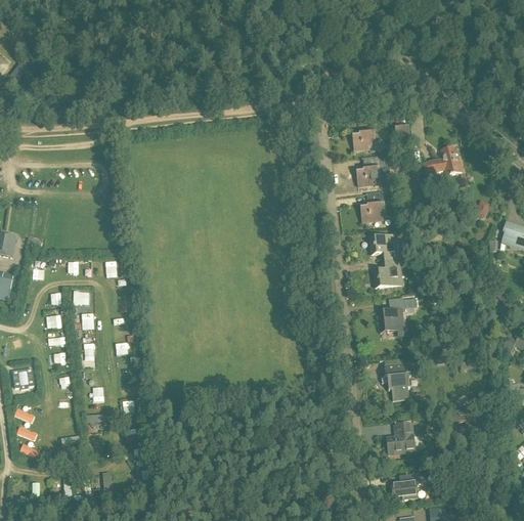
[(0,76),(10,63),(0,54),(0,76)]
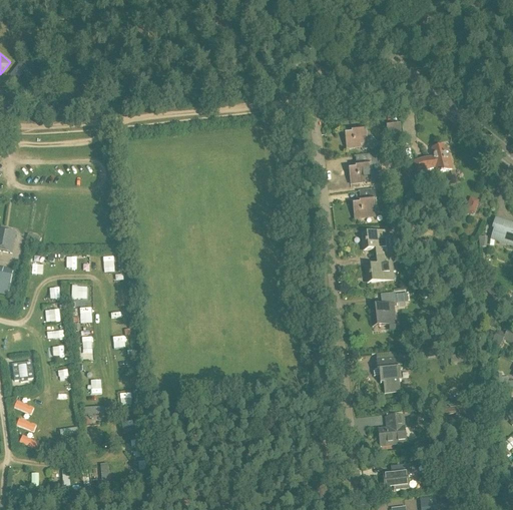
[(10,75),(16,80),(27,68),(20,62),(10,75)]
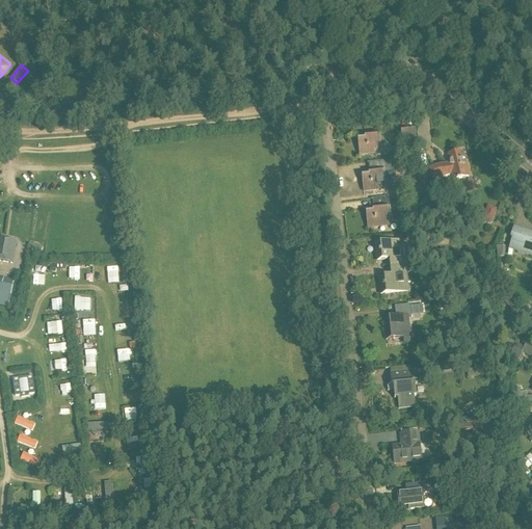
[(400,126),(402,144),(417,142),(414,125),(400,126)]
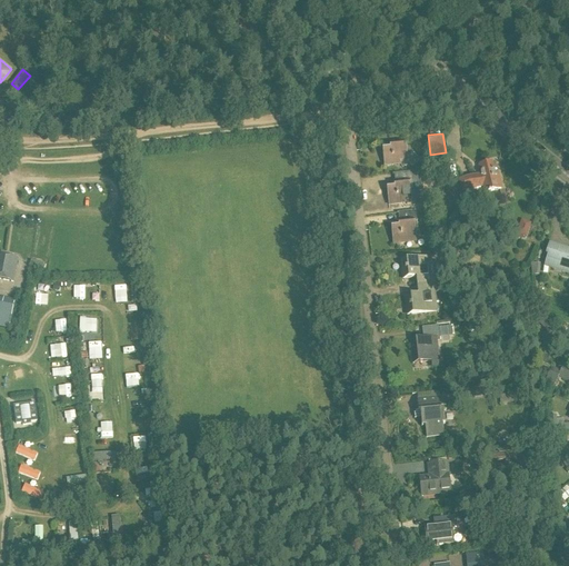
[(398,162),(402,167),(408,162),(411,166),(420,159),(406,144),(405,139),(390,140),(391,148),(382,148),(383,164),(398,162)]
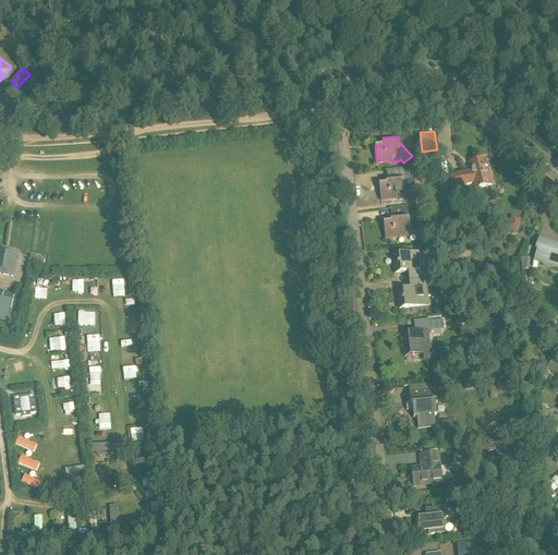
[(474,180),(475,186),(490,183),(487,169),(485,169),(484,165),(483,165),(481,157),(471,159),(472,166),(471,168),(471,169),(449,175),(452,185),(458,184),(474,180)]
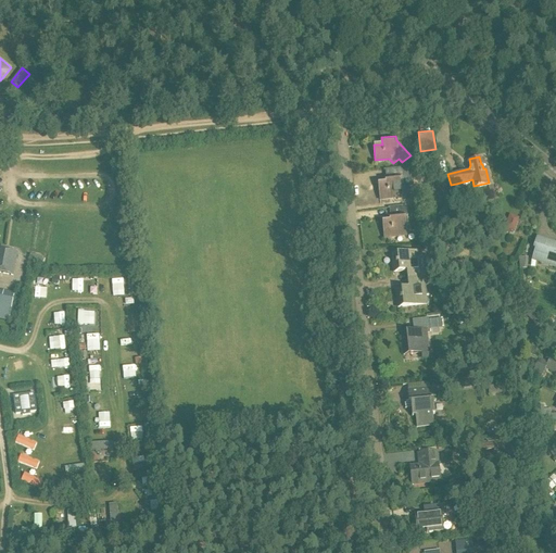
[(402,189),(401,186),(406,185),(408,183),(407,177),(405,176),(403,176),(402,165),(384,167),(386,183),(378,184),(379,198),(405,195),(404,189),(402,189)]
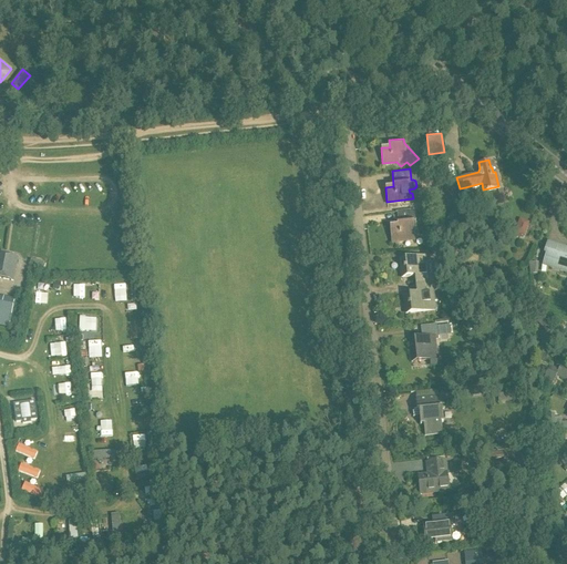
[(390,226),(391,241),(406,239),(406,234),(414,234),(412,216),(414,216),(413,207),(397,209),(398,225),(390,226)]
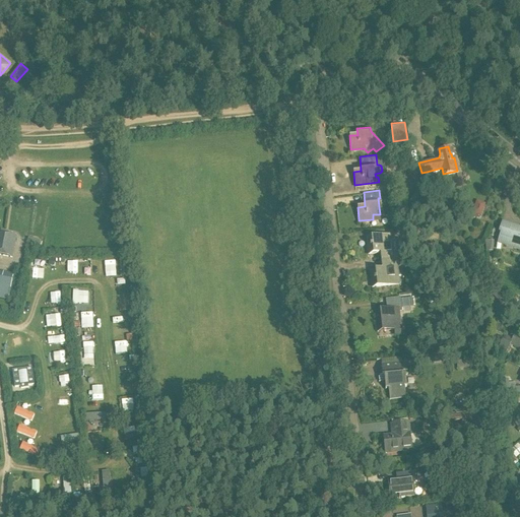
[(471,211),(481,214),(485,201),(476,198),(471,211)]
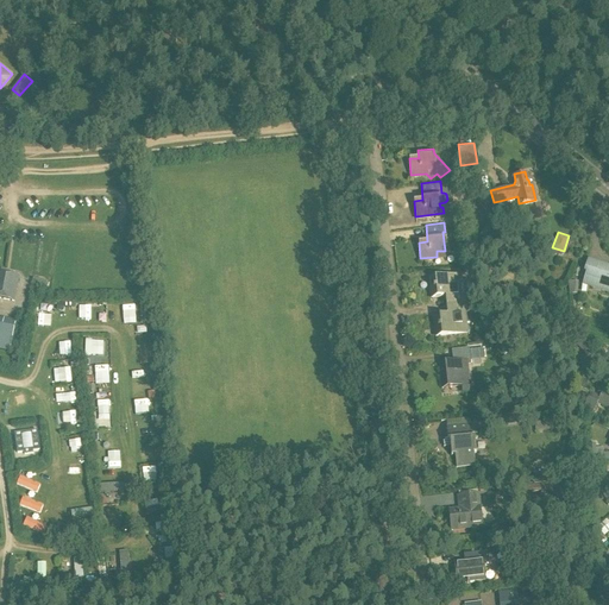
[(583,283),(608,290),(608,264),(588,258),(585,269),(588,269),(583,283)]
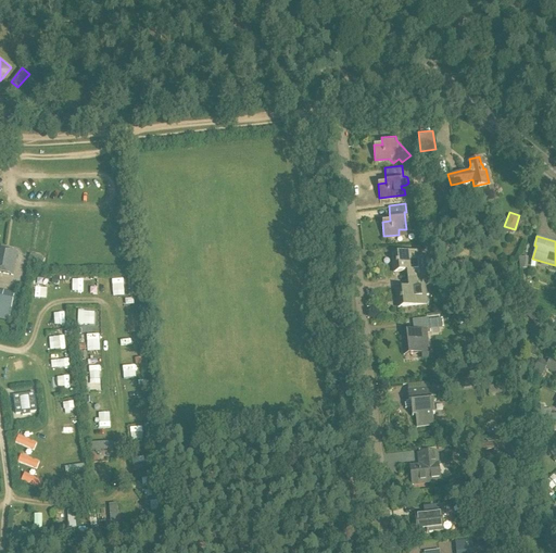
[(0,269),(13,273),(19,249),(0,244),(0,269)]
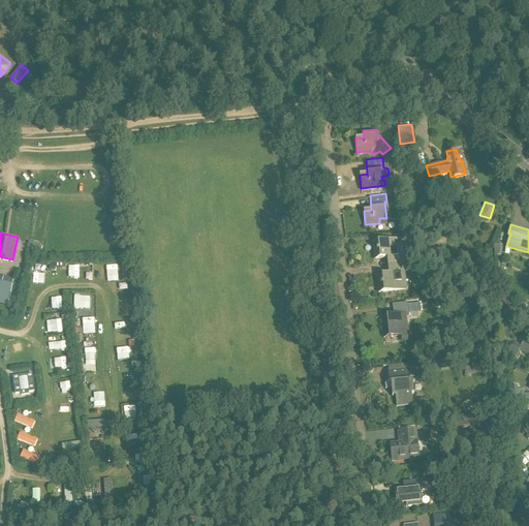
[(389,265),(403,263),(400,238),(373,241),(375,257),(387,256),(389,265)]
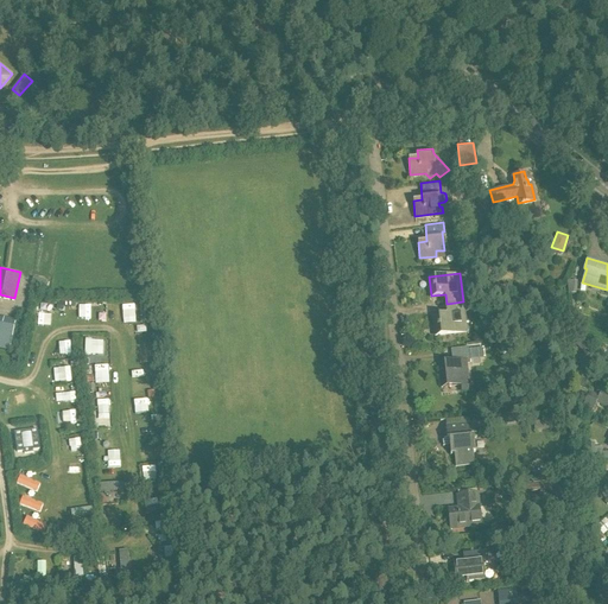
[(31,286),(45,290),(48,279),(33,275),(31,286)]
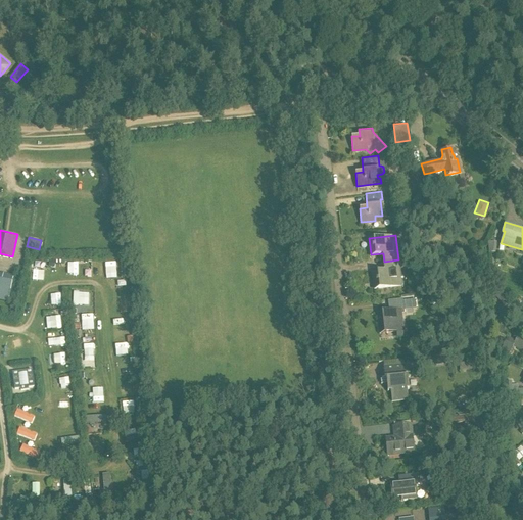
[(487,240),(488,250),(495,250),(496,240),(487,240)]
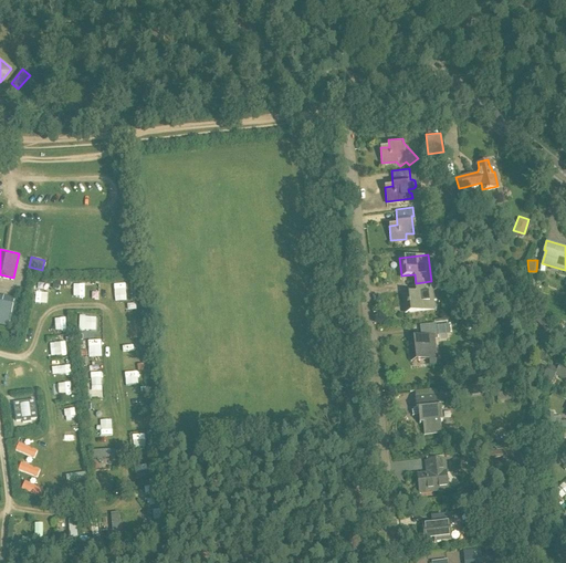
[(404,293),(405,312),(433,309),(431,281),(416,283),(417,292),(404,293)]
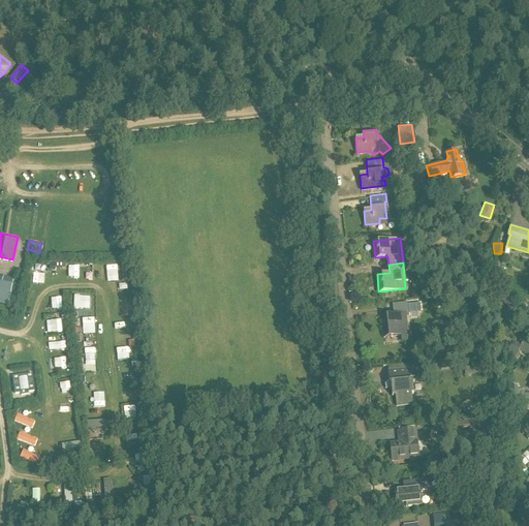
[(47,283),(48,273),(37,272),(36,281),(47,283)]
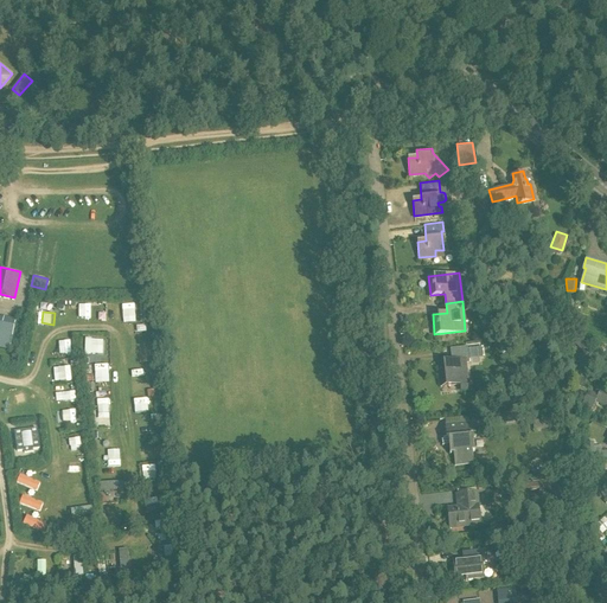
[(0,345),(11,347),(17,318),(0,313),(0,345)]
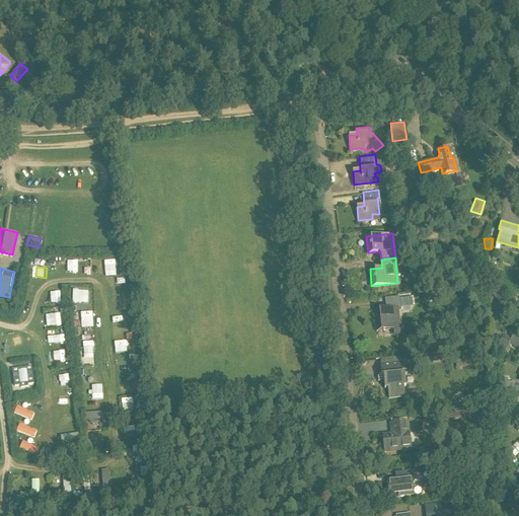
[(487,289),(498,299),(504,294),(493,283),(487,289)]
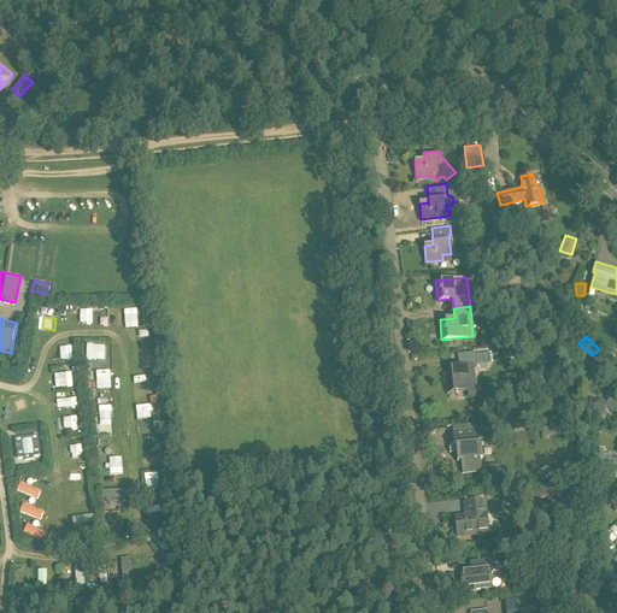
[(63,354),(75,354),(75,341),(63,341),(63,354)]
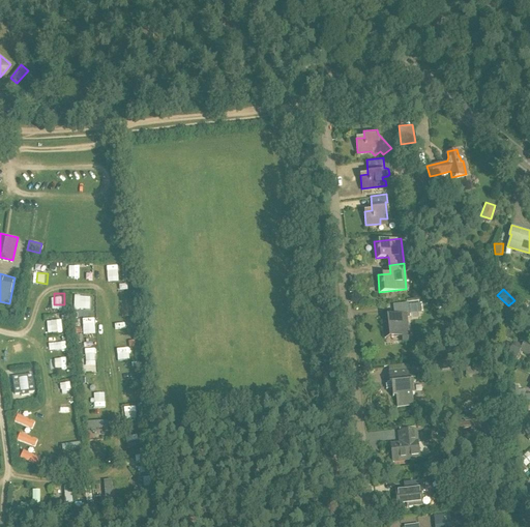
[(442,299),(444,311),(460,308),(458,297),(442,299)]
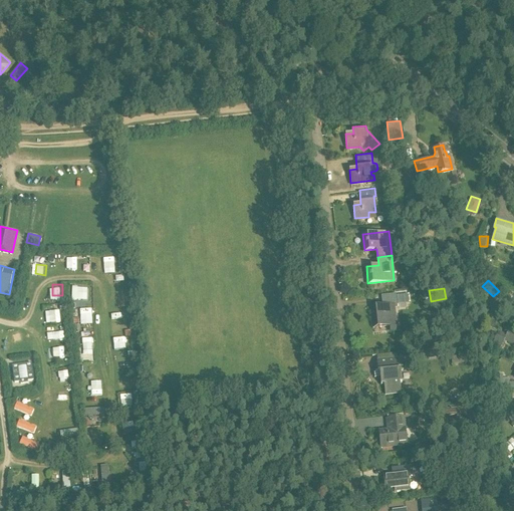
[(382,304),(370,306),(372,322),(379,322),(379,325),(390,324),(391,329),(400,328),(399,319),(396,319),(394,306),(398,306),(396,292),(380,294),(382,304)]
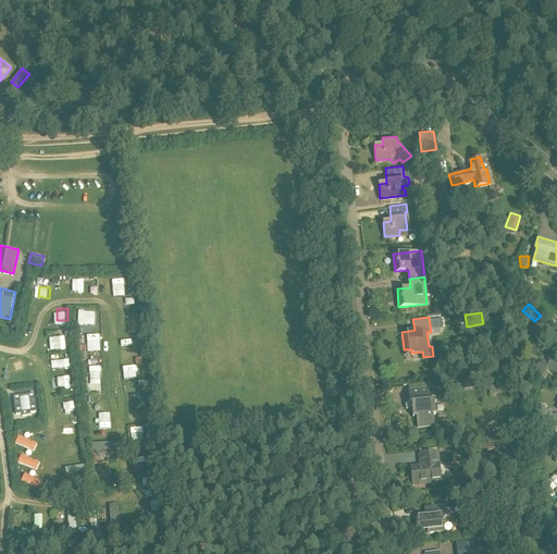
[(535,334),(537,334),(540,330),(537,328),(527,322),(528,331),(535,334)]
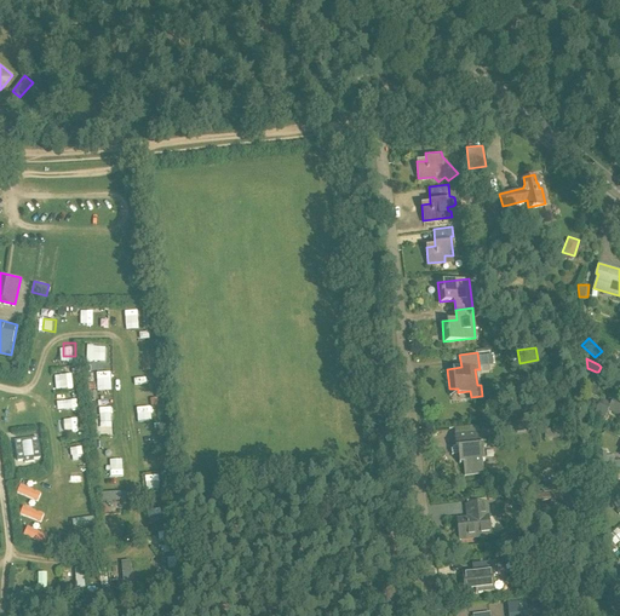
[(98,383),(112,383),(112,367),(99,367),(98,383)]
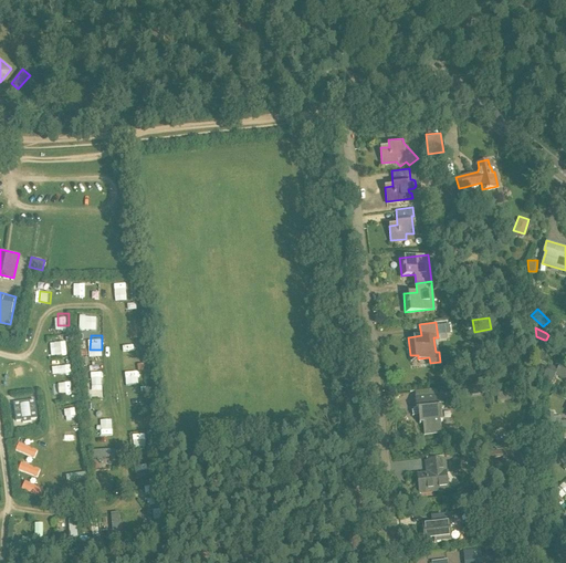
[(59,343),(60,357),(71,356),(70,342),(59,343)]
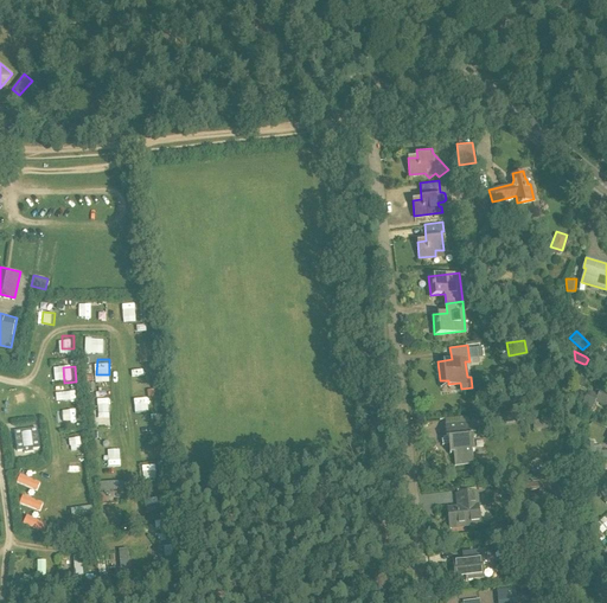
[(588,389),(582,402),(593,406),(595,401),(606,405),(606,396),(598,392),(588,389)]
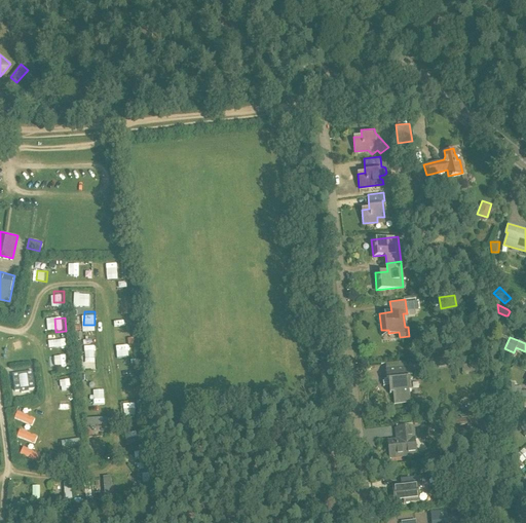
[(55,349),(71,348),(71,340),(54,340),(55,349)]
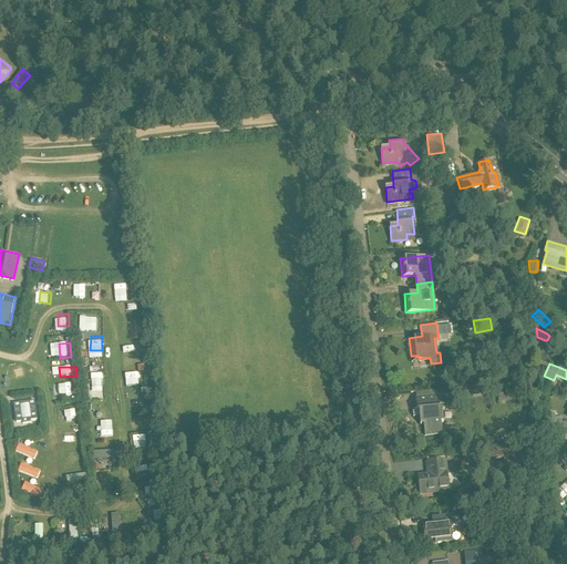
[(143,375),(131,376),(131,385),(143,383),(143,375)]
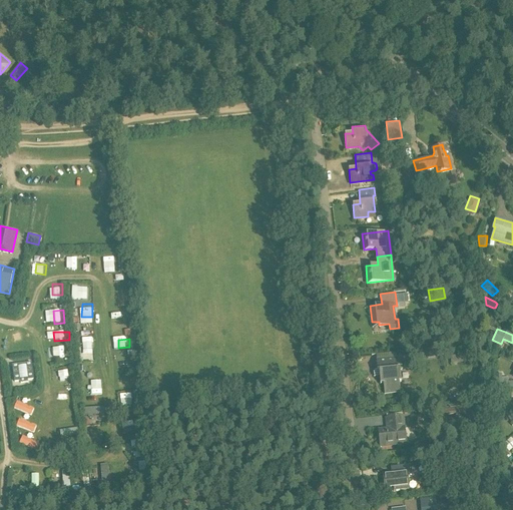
[(87,356),(97,356),(98,345),(88,345),(87,356)]
